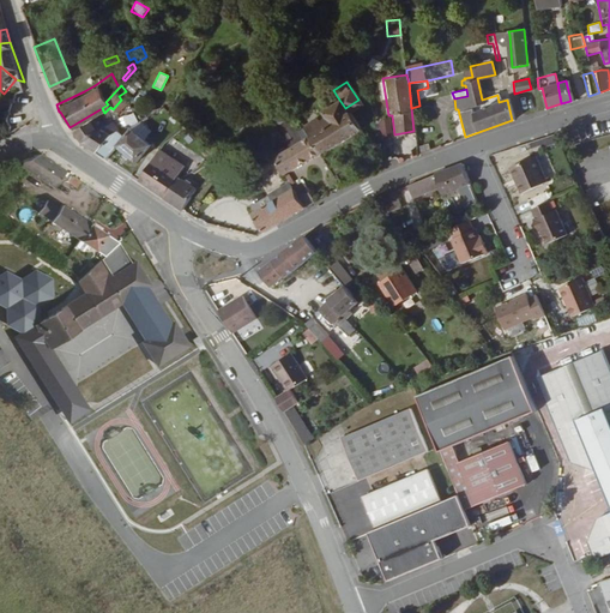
[(301,139),(272,157),(283,174),(319,155),(357,127),(345,108),(337,96),(319,107),(321,112),(316,115),(314,114),(294,128),(301,139)]
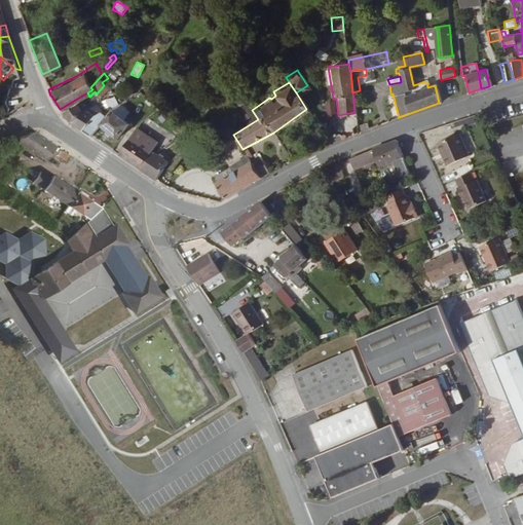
[(107,107),(115,103),(110,94),(102,99),(107,107)]
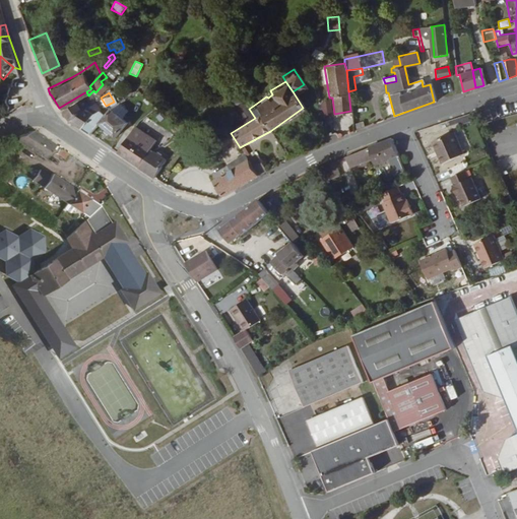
[(81,98),(60,110),(59,111),(61,114),(62,113),(65,118),(85,106),(81,98)]
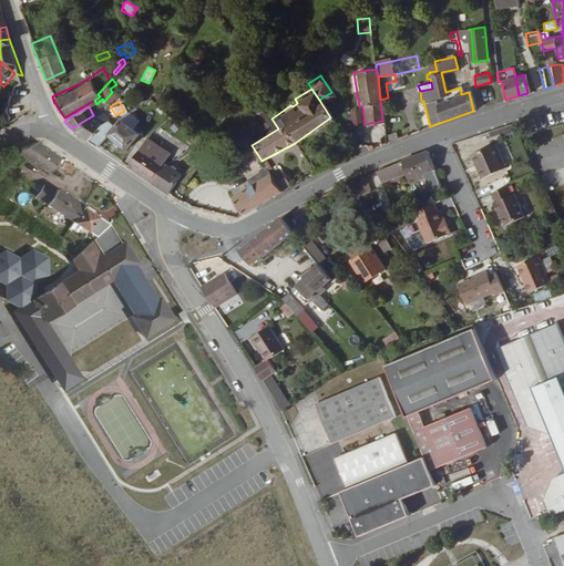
[(361,126),(360,110),(348,110),(349,126),(361,126)]
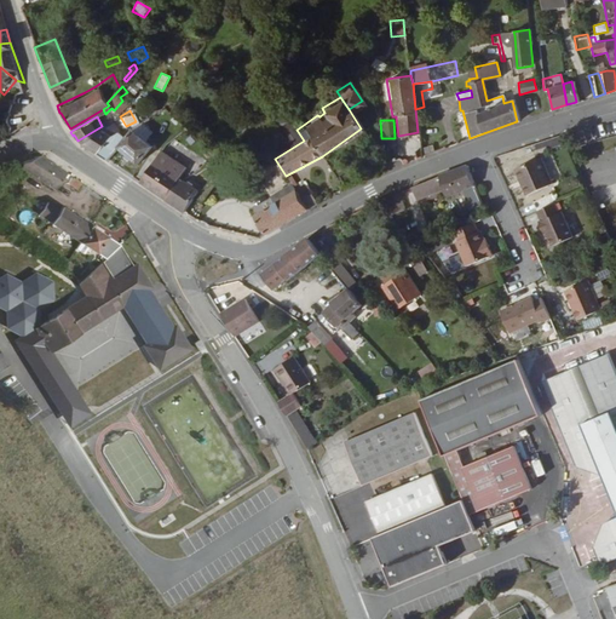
[(102,126),(78,141),(84,147),(95,153),(113,132),(108,129),(110,126),(104,121),(102,126)]
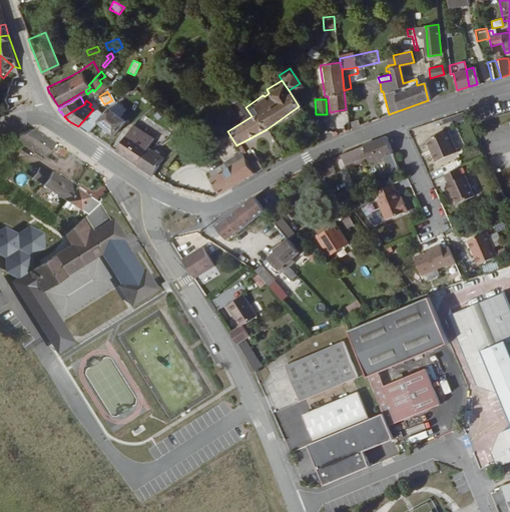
[(93,109),(78,126),(86,130),(96,119),(111,131),(122,116),(116,111),(117,109),(114,106),(112,108),(107,105),(102,110),(97,107),(93,109)]
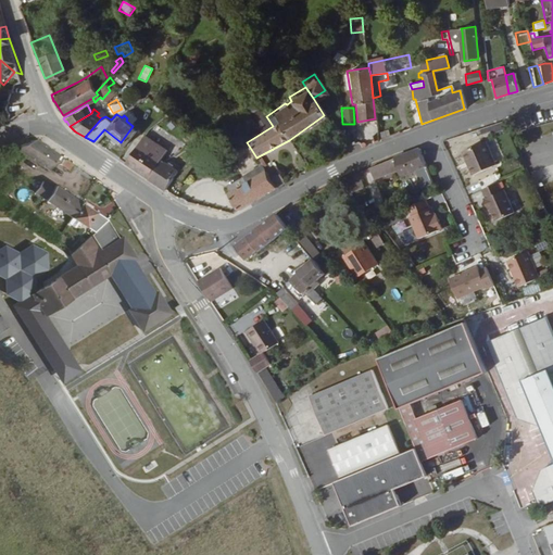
[(501,131),(498,122),(488,125),(491,135),(501,131)]
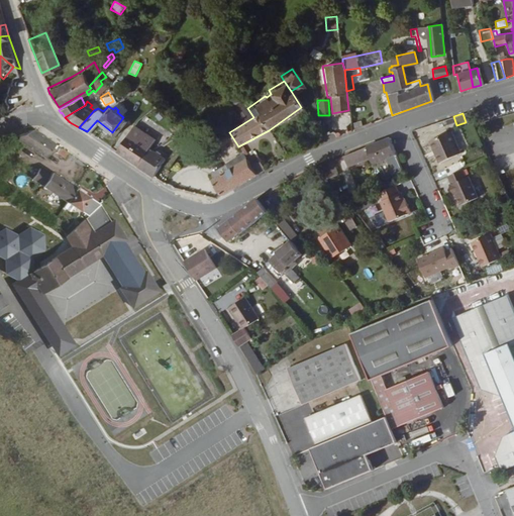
[(130,124),(115,148),(136,161),(145,145),(148,146),(152,138),(130,124)]
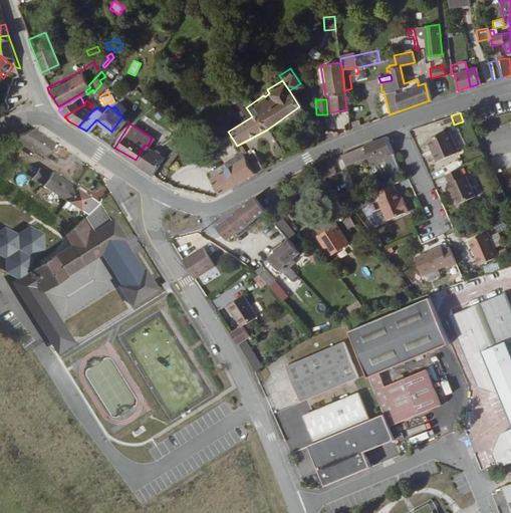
[(48,144),(27,129),(8,137),(39,158),(48,144)]
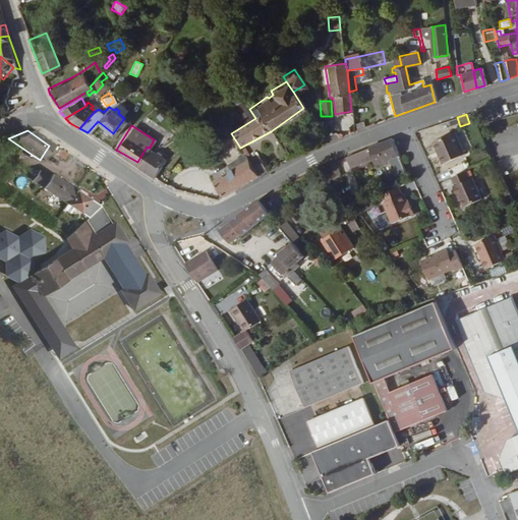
[(452,131),(430,141),(440,163),(462,153),(452,131)]
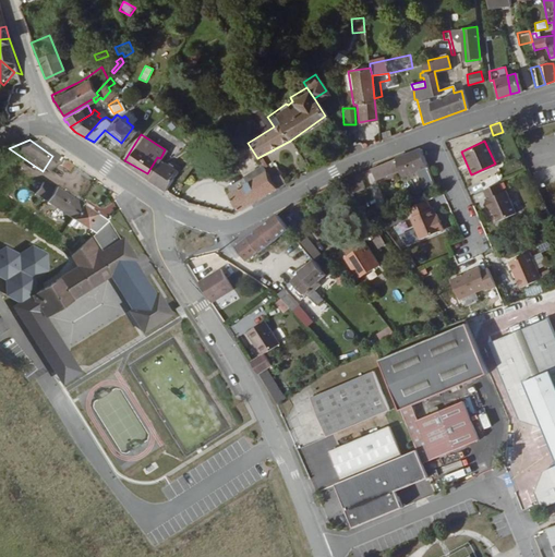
[(425,167),(420,148),(393,158),(399,177),(425,167)]
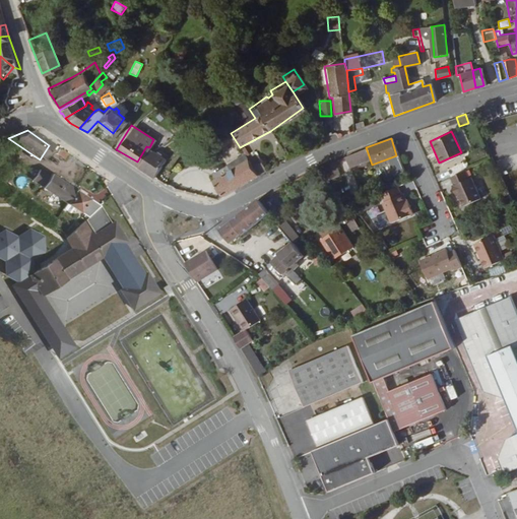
[(159,142),(153,139),(149,147),(150,148),(159,142)]
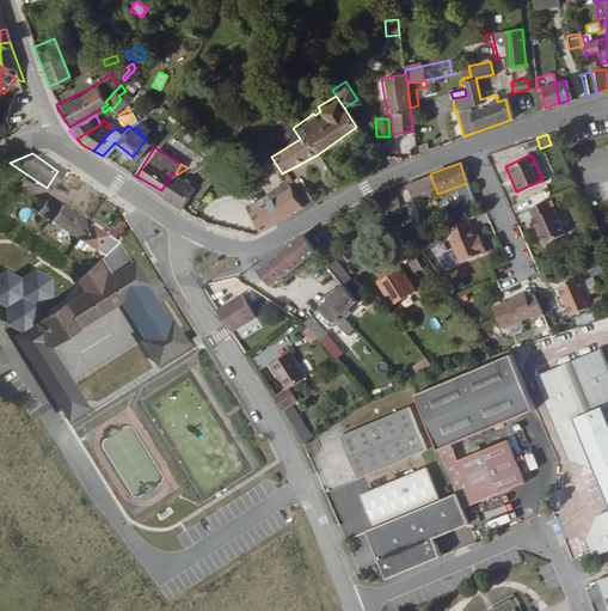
[(172,172),(161,190),(180,205),(192,185),(177,175),(176,173),(172,172)]
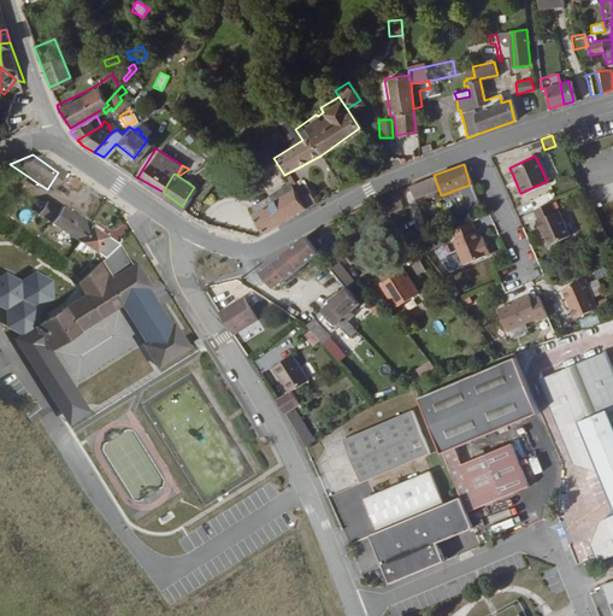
[(436,185),(432,175),(408,185),(412,193),(436,185)]
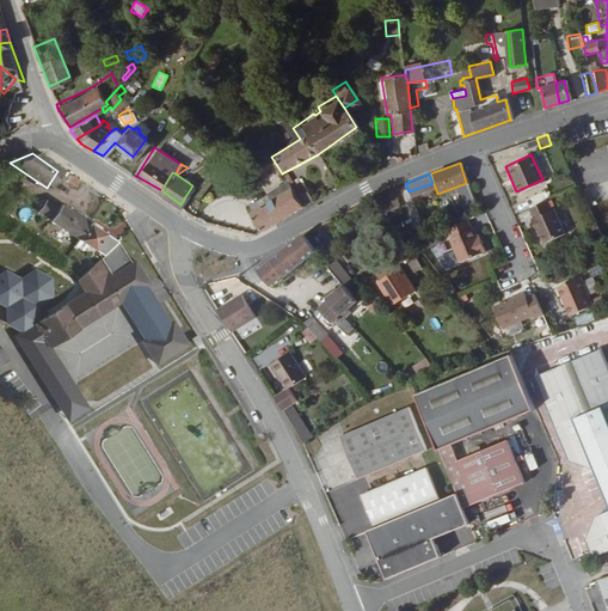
[(607,181),(607,179),(579,193),(599,234),(607,230),(607,181)]
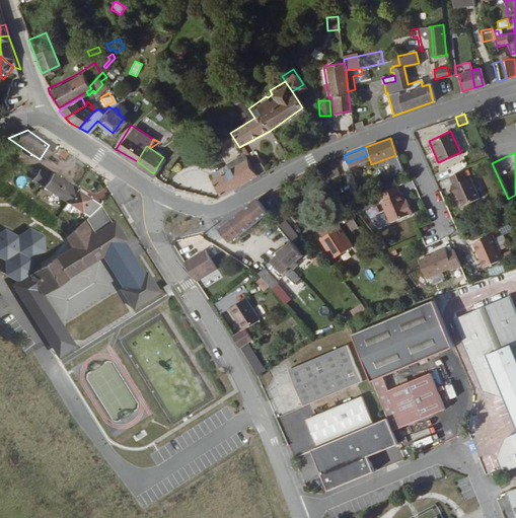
[(246,159),(255,174),(264,169),(254,154),(246,159)]
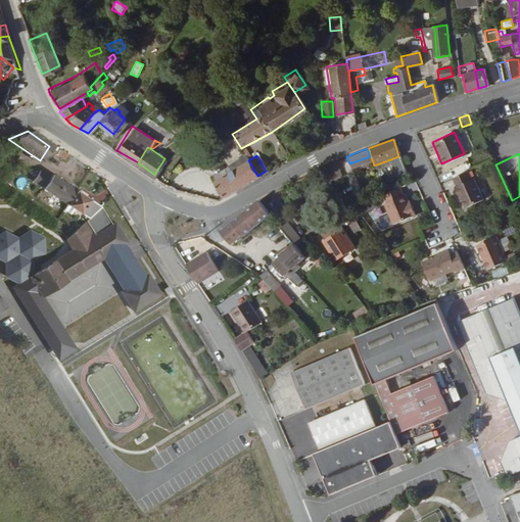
[(339,169),(336,159),(319,165),(323,174),(339,169)]
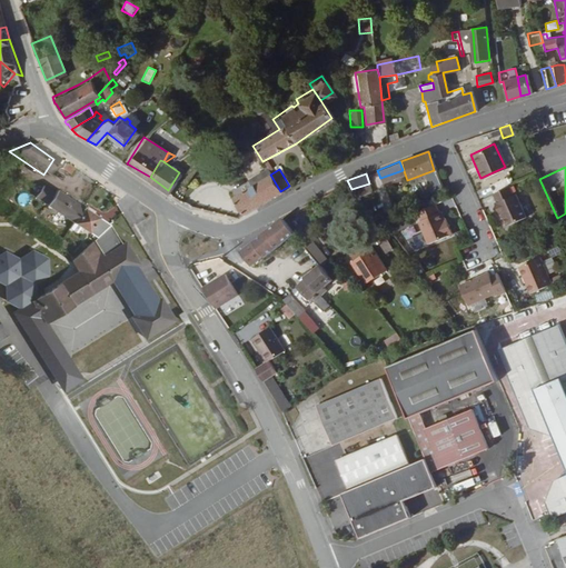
[(238,211),(239,213),(280,191),(270,175),(230,197),(232,201),(228,203),(234,213),(238,211)]
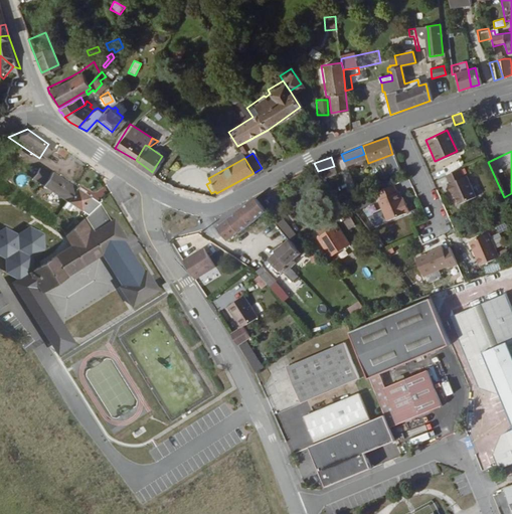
[(45,175),(33,167),(27,177),(38,184),(45,175)]
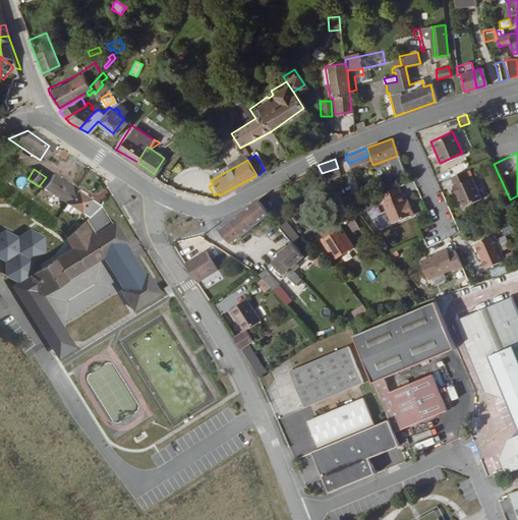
[(465,176),(462,170),(449,176),(452,183),(451,184),(455,193),(457,192),(463,204),(479,194),(468,174),(465,176)]
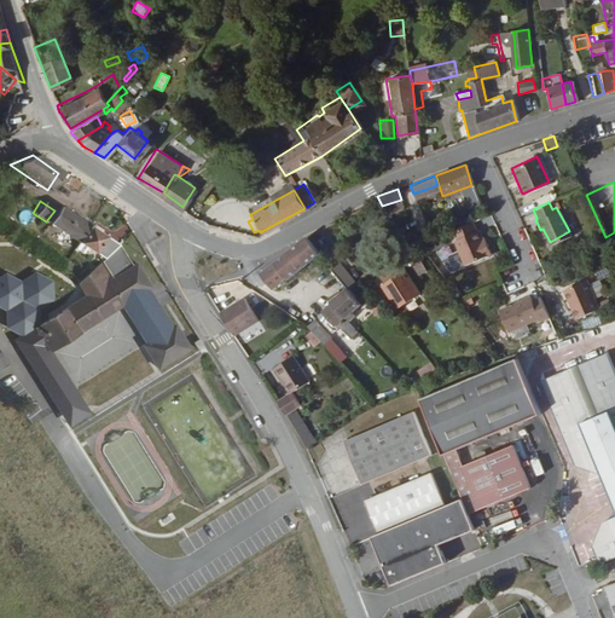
[(74,240),(85,225),(58,206),(54,211),(46,221),(74,240)]
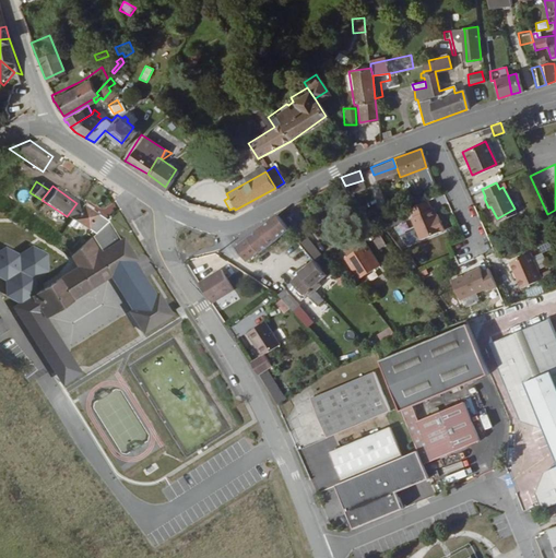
[(428,209),(424,200),(405,208),(410,216),(407,217),(418,239),(442,229),(438,220),(436,221),(434,216),(430,208),(428,209)]
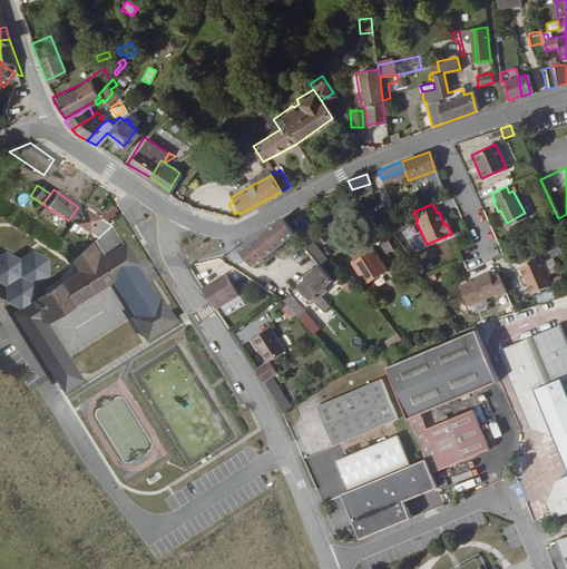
[(94,218),(78,207),(68,221),(85,232),(94,218)]
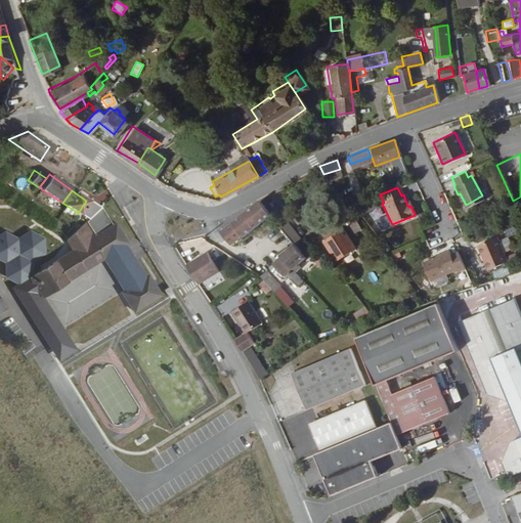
[(257,200),(241,211),(252,227),(260,221),(269,214),(257,200)]
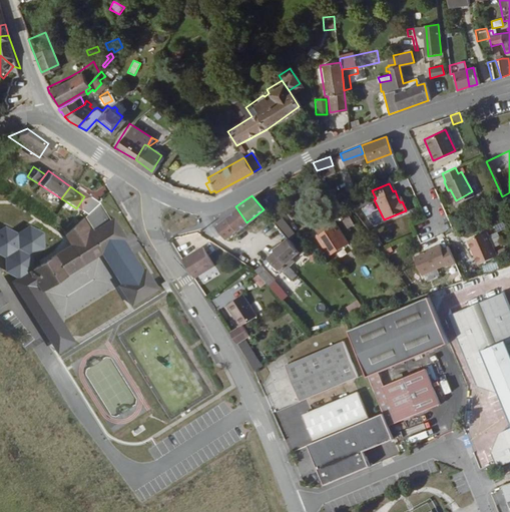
[(93,202),(84,196),(76,208),(82,212),(93,202)]
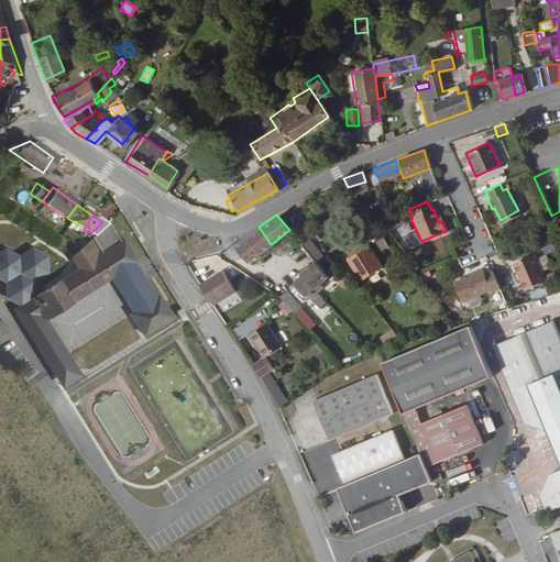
[(7,301),(18,321),(34,311),(35,316),(108,274),(130,262),(133,260),(122,238),(118,241),(107,219),(102,222),(90,233),(65,255),(70,266),(7,301)]
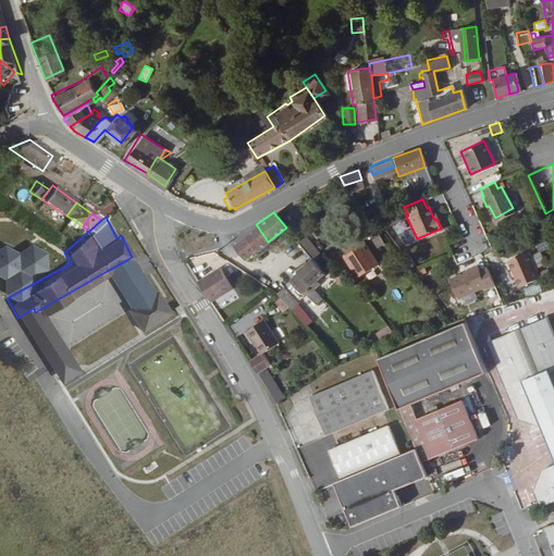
[(370,221),(362,224),(373,246),(381,243),(370,221)]
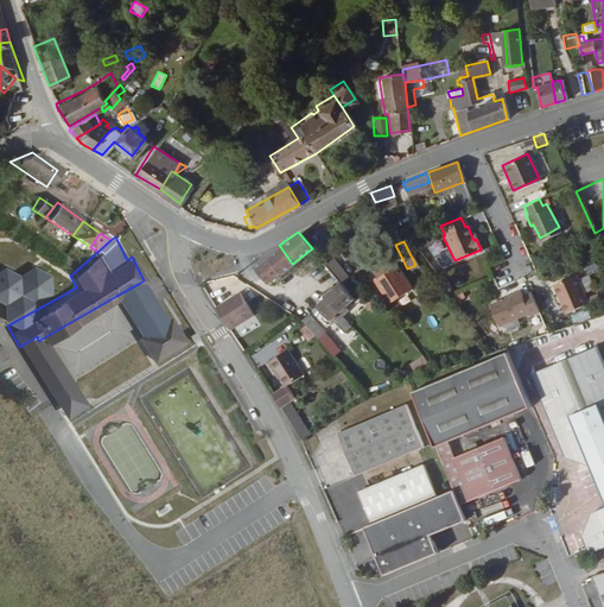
[(266,257),(278,272),(279,272),(292,264),(279,245),(266,257)]
